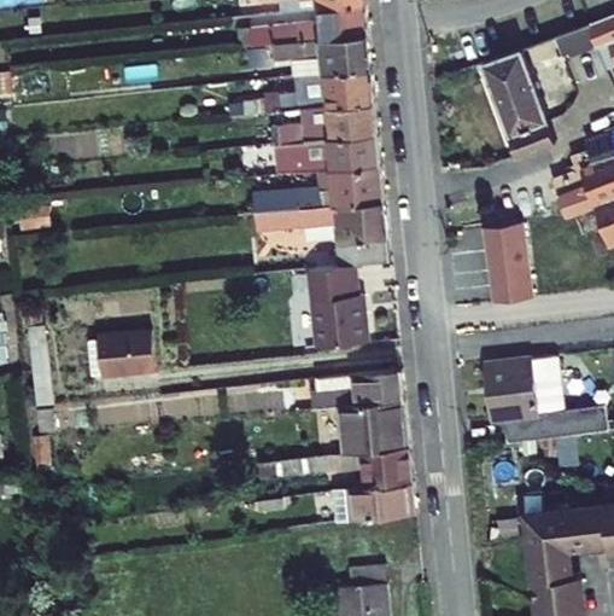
[(362,0),(256,0),(257,4),(278,3),(279,13),(316,10),(363,6),(362,0)]
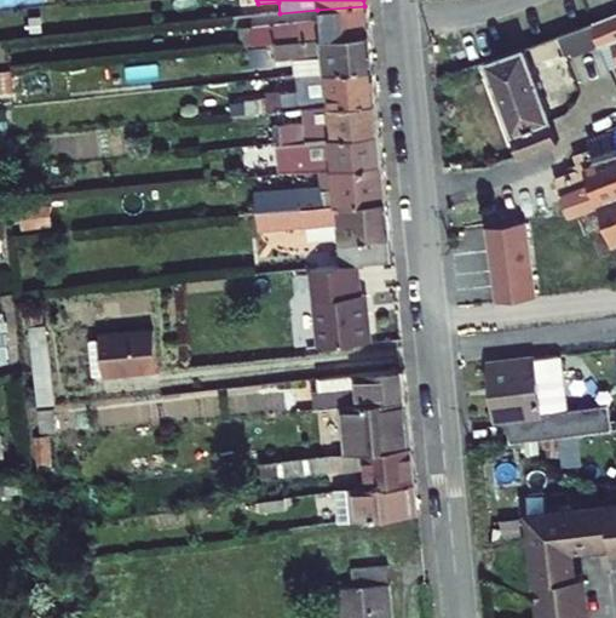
[(272,44),(368,34),(364,6),(317,10),(318,22),(248,29),(251,46),(272,44)]
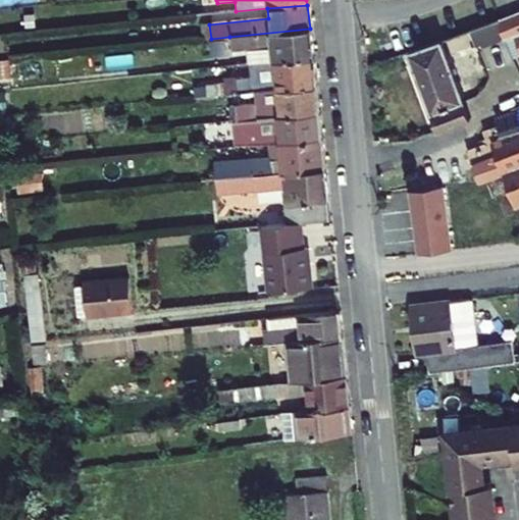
[(518,12),(486,24),(496,48),(512,41),(518,61),(518,97),(517,99),(518,106),(518,112),(491,123),(498,140),(489,143),(518,225),(518,12)]
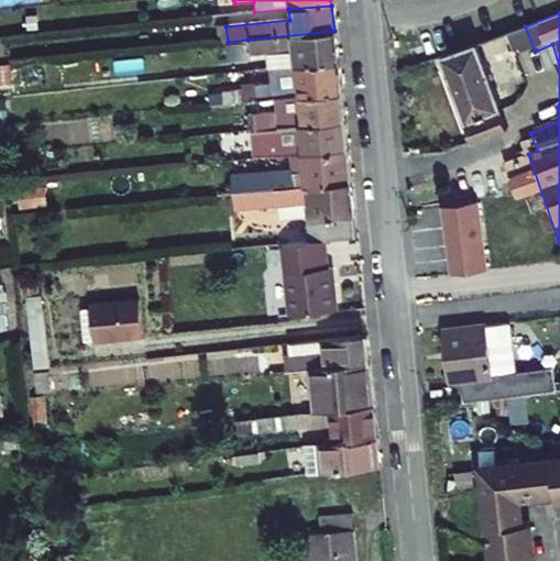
[(36,33),(34,17),(23,19),(25,34),(36,33)]
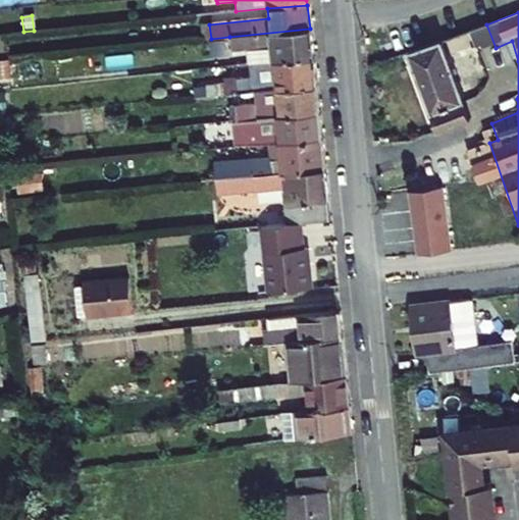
[(229,37),(231,52),(245,51),(247,64),(249,64),(312,57),(310,29),(229,37)]
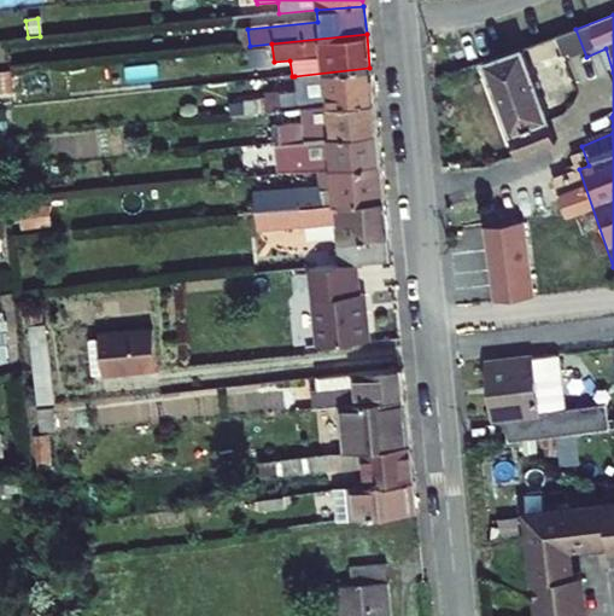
[(250,46),(251,64),(274,62),(272,44),(250,46)]
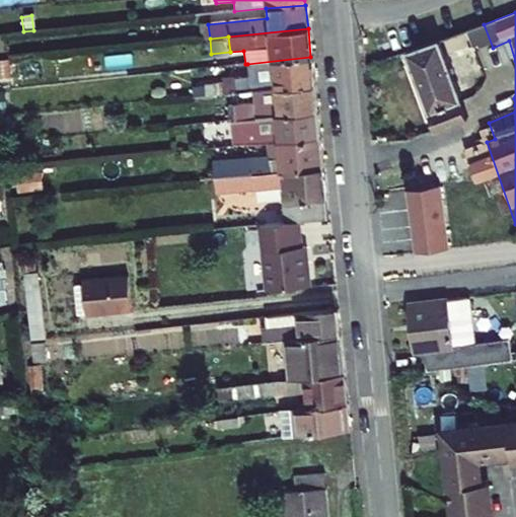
[(430,45),(397,57),(431,137),(461,124),(430,45)]
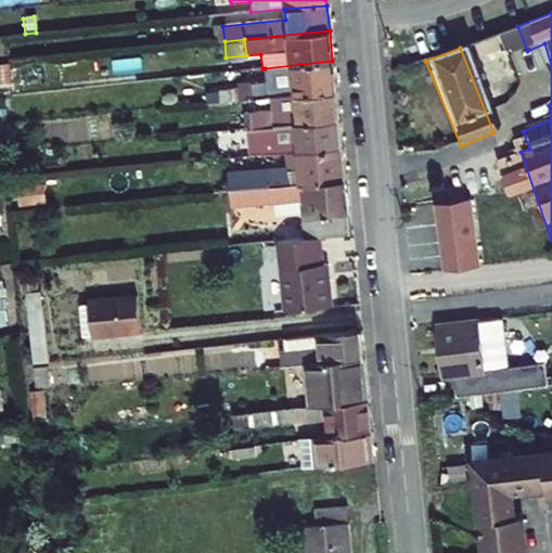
[(218,93),(219,103),(276,98),(281,97),(335,91),(332,61),(265,68),(266,82),(235,85),(236,91),(218,93)]
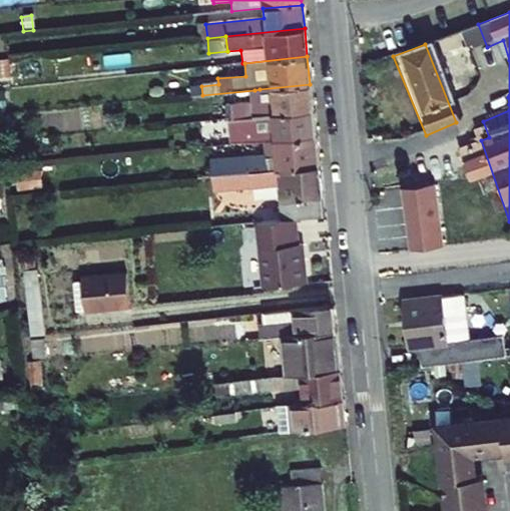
[(223,106),(224,121),(230,120),(313,112),(310,84),(260,89),(261,102),(256,102),(223,106)]
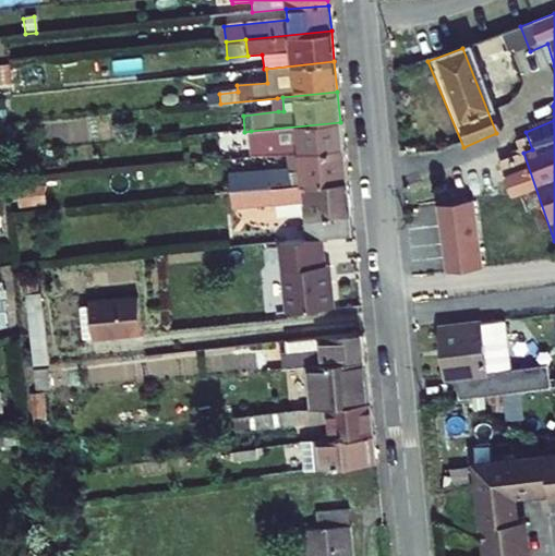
[(342,149),(340,122),(251,131),(252,143),(249,143),(251,159),(286,155),(342,149)]
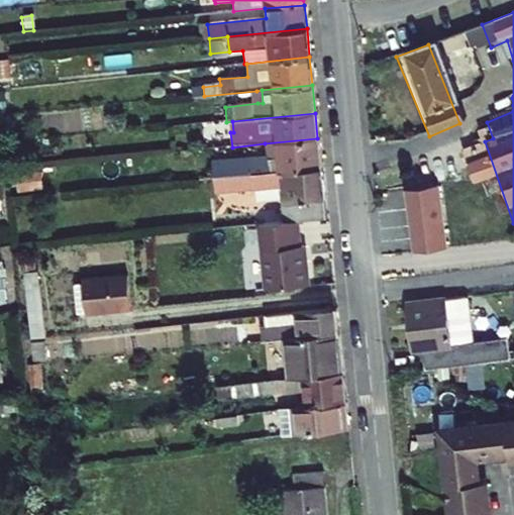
[(0,141),(11,139),(8,117),(0,118),(0,141)]
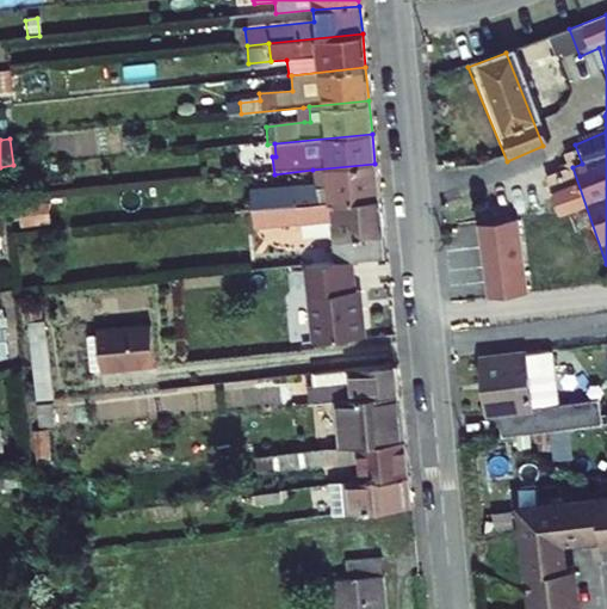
[(315,190),(248,196),(251,211),(378,200),(375,164),(313,170),(315,190)]
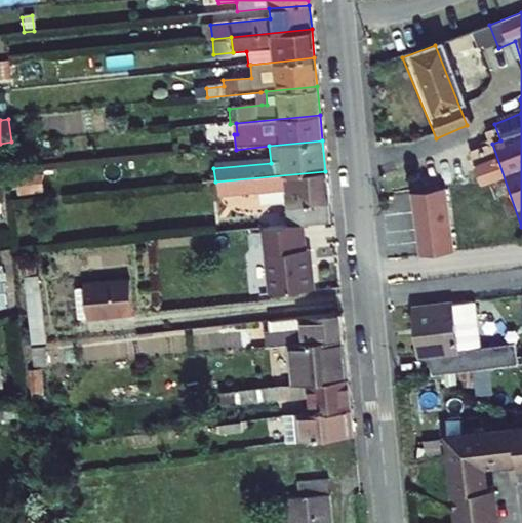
[(288,206),(285,206),(287,228),(300,226),(331,223),(325,171),(215,182),(216,198),(287,190),(288,206)]
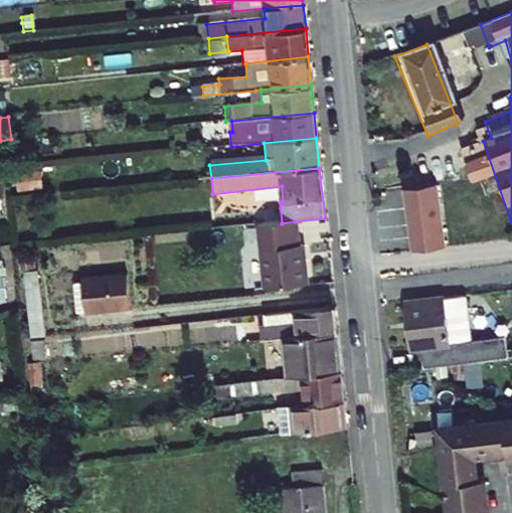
[(41,190),(39,172),(13,175),(15,193),(41,190)]
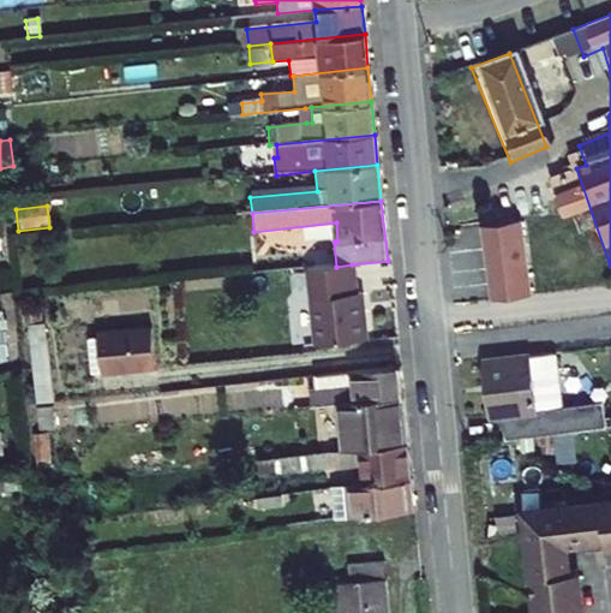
[(489,304),(532,298),(520,222),(478,228),(489,304)]
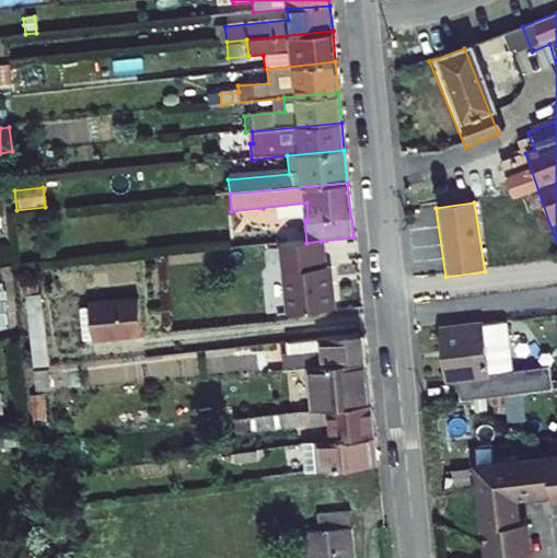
[(323,268),(321,241),(306,243),(279,245),(279,251),(286,315),(333,311),(328,268),(323,268)]
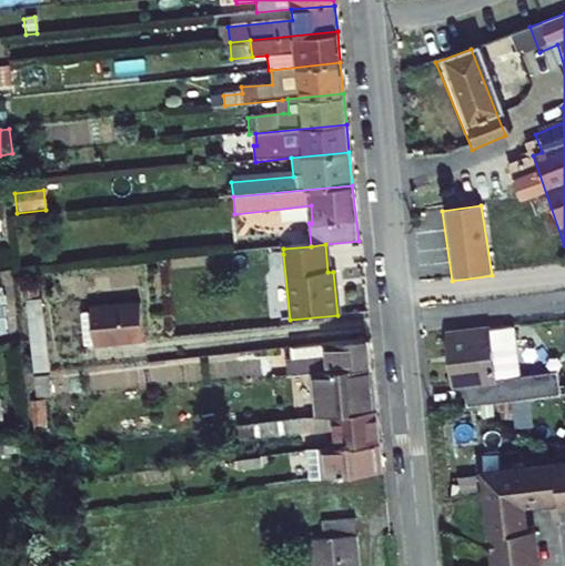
[(33,373),(49,372),(42,315),(37,315),(33,289),(23,290),(33,373)]
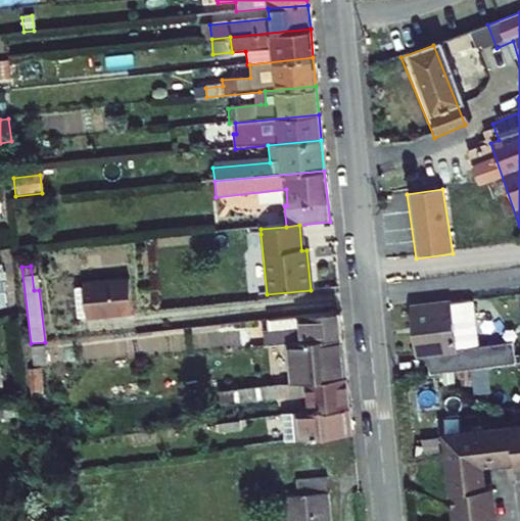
[(77,319),(130,314),(127,281),(81,285),(82,289),(74,290),(77,319)]
